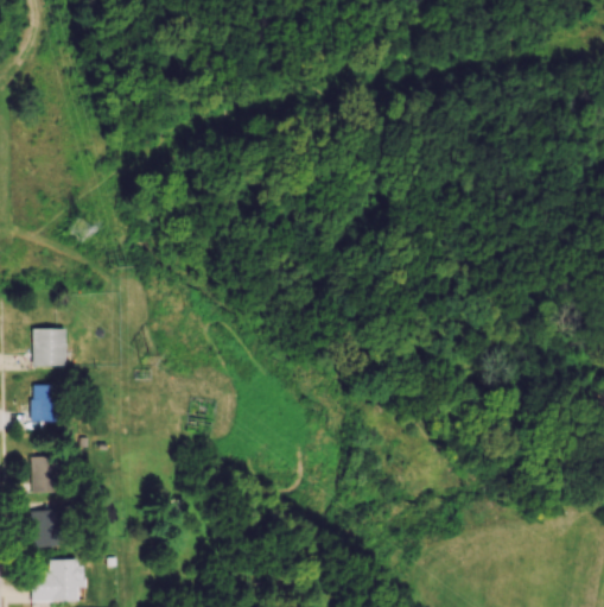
[(33,366),(65,366),(65,328),(33,329),(33,366)]
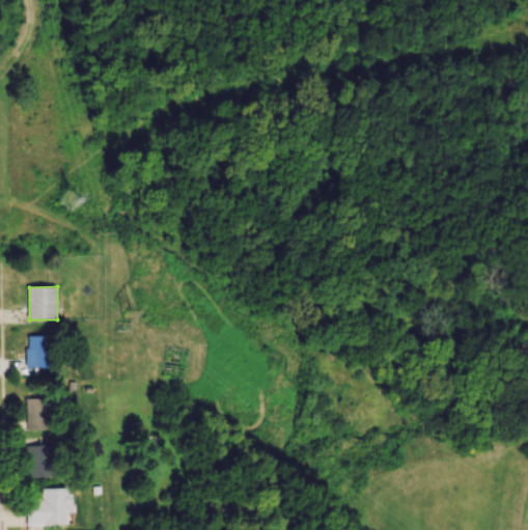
[(49,368),(49,336),(28,336),(28,368),(49,368)]
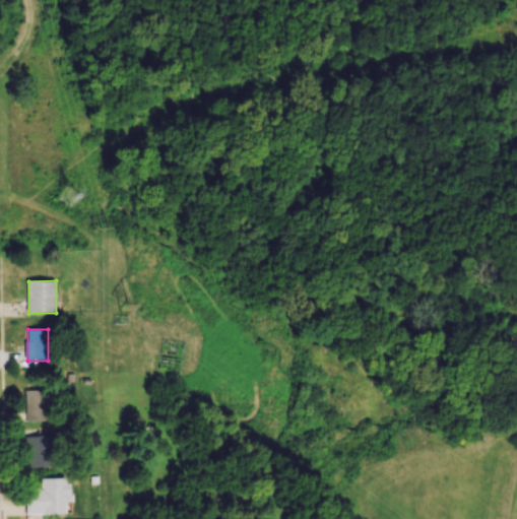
[(26,390),(27,422),(50,420),(50,390),(26,390)]
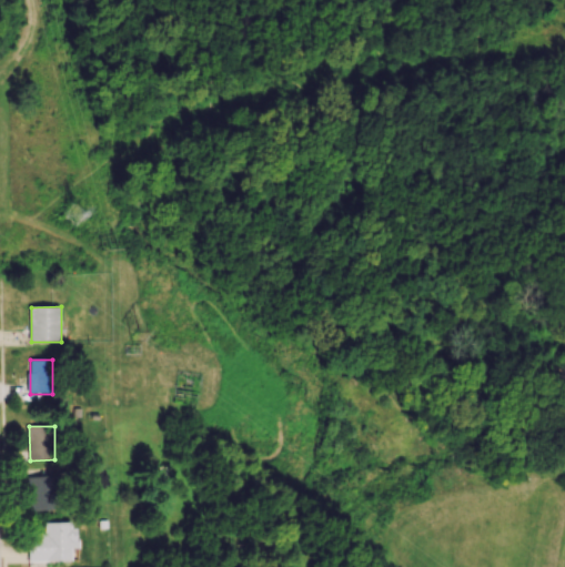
[(171,466),(170,478),(159,477),(160,466),(171,466)]
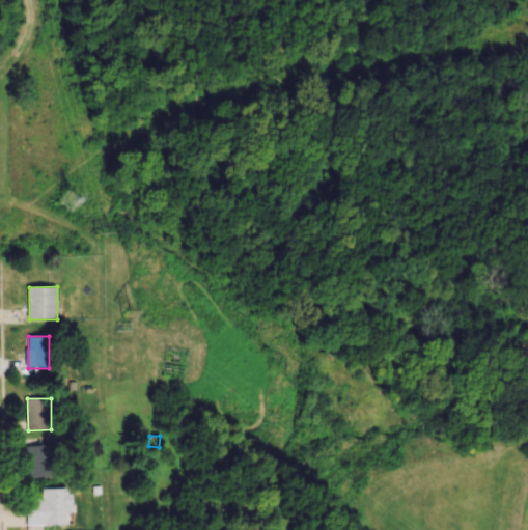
[(28,446),(29,479),(52,478),(51,445),(28,446)]
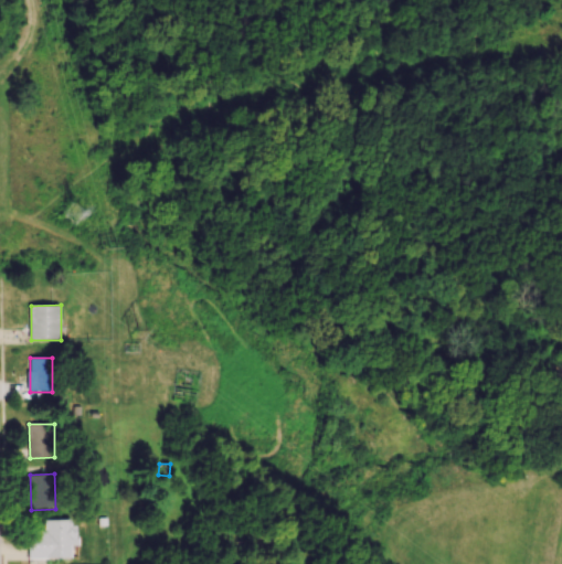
[(45,520),(45,531),(29,531),(30,559),(73,557),(72,546),(76,545),(76,520),(45,520)]
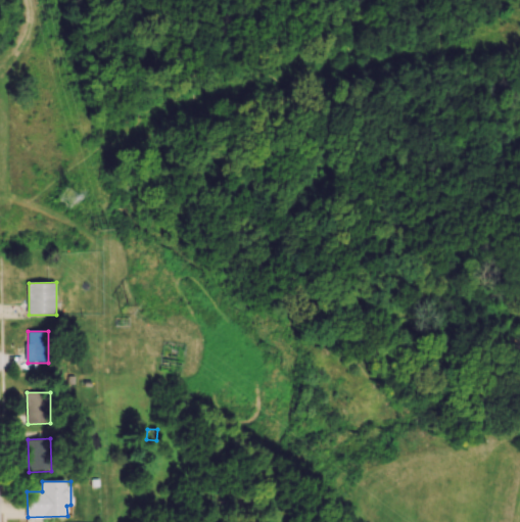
All buildings are outlined.
